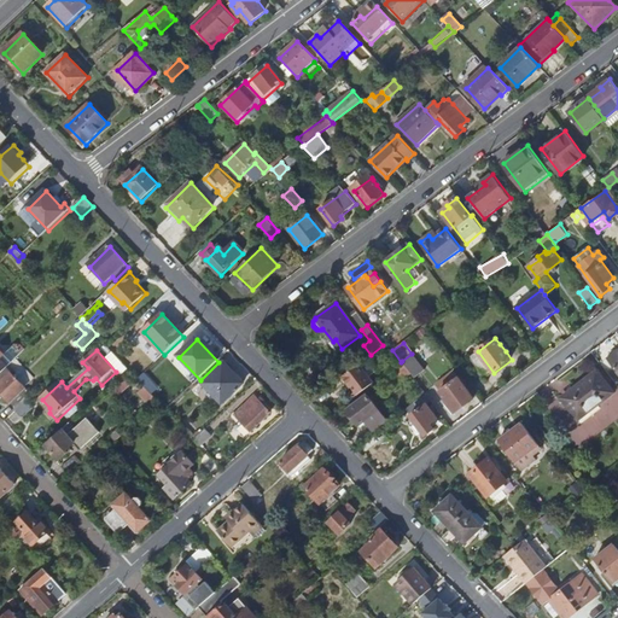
[(470,357),(485,378),(494,373),(478,351),(470,357)]
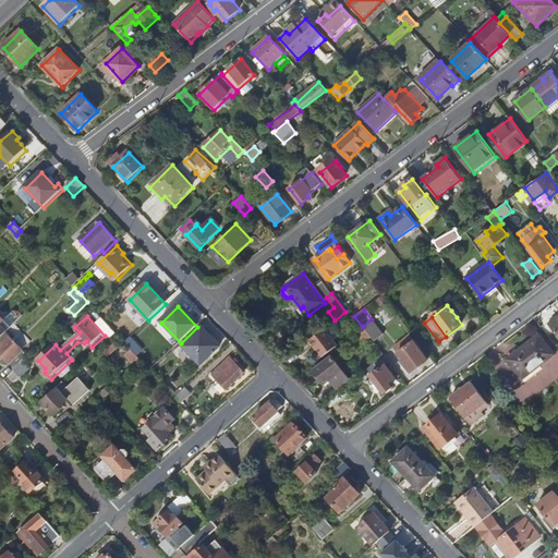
[(363,326),(375,342),(385,336),(372,319),(363,326)]
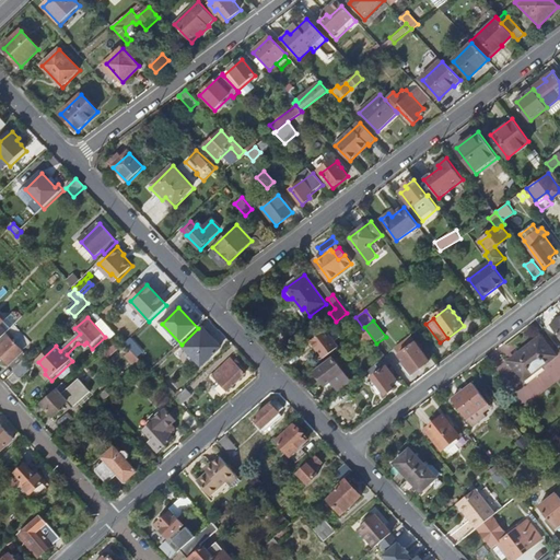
[(0,341),(9,333),(0,322),(0,341)]
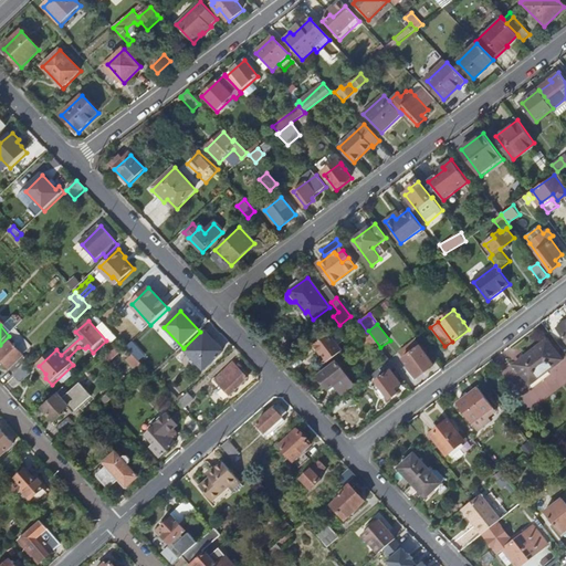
[(150,325),(140,335),(145,341),(156,331),(150,325)]
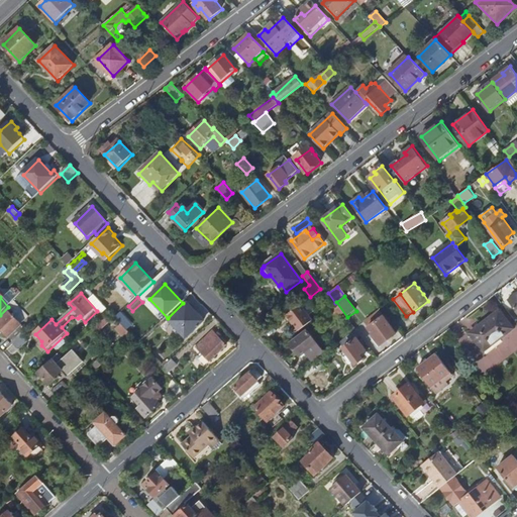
[(93,303),(103,314),(108,309),(98,298),(93,303)]
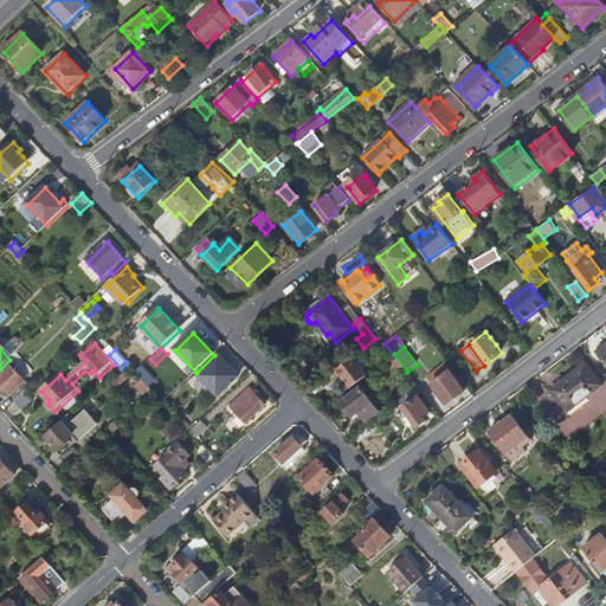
[(393,355),(385,361),(394,373),(403,367),(393,355)]
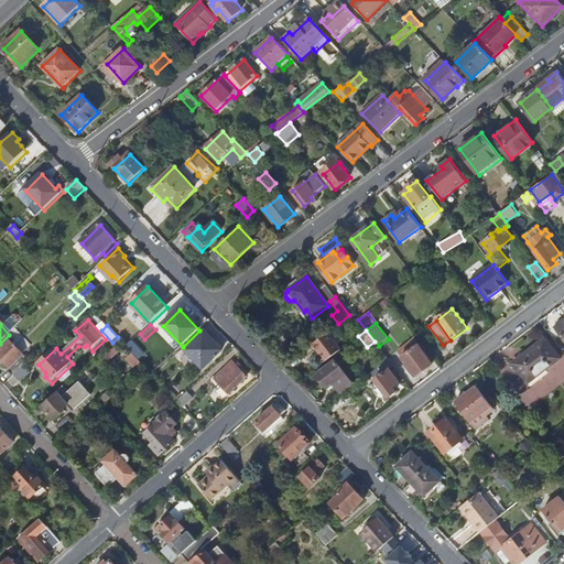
[(186,351),(205,371),(225,353),(206,332),(186,351)]
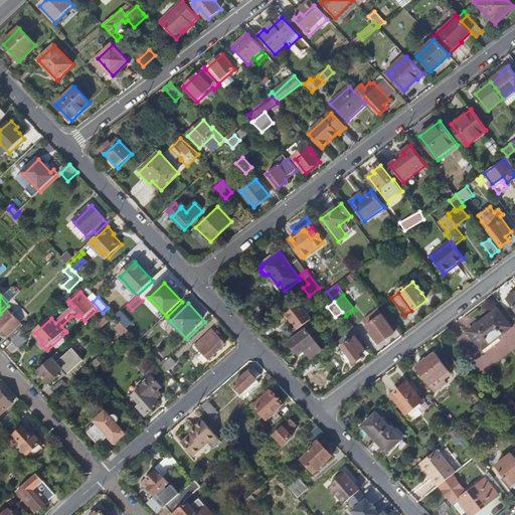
[(286,314),(298,330),(311,320),(299,304),(286,314)]
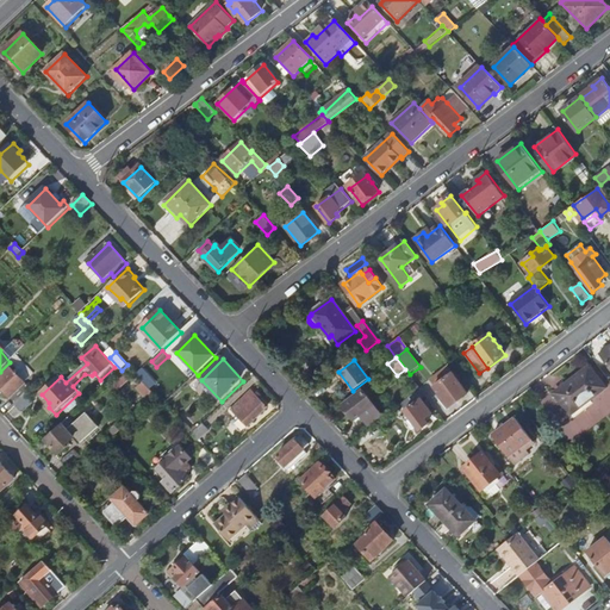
[(0,386),(11,399),(29,383),(10,362),(0,372),(0,386)]
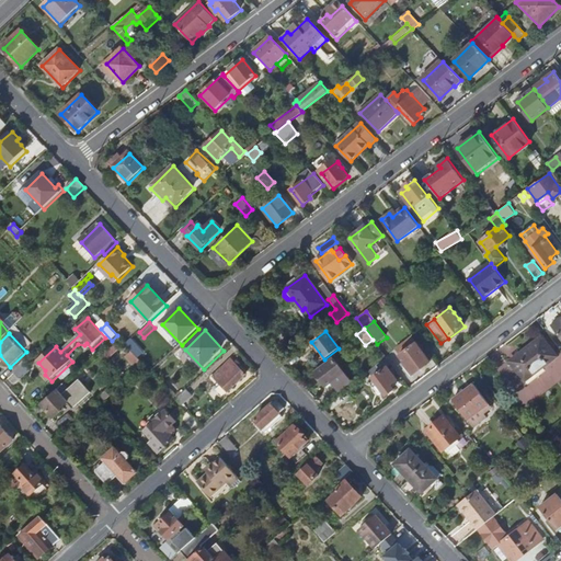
[(526,380),(557,356),(542,338),(526,350),(527,354),(513,364),(526,380)]
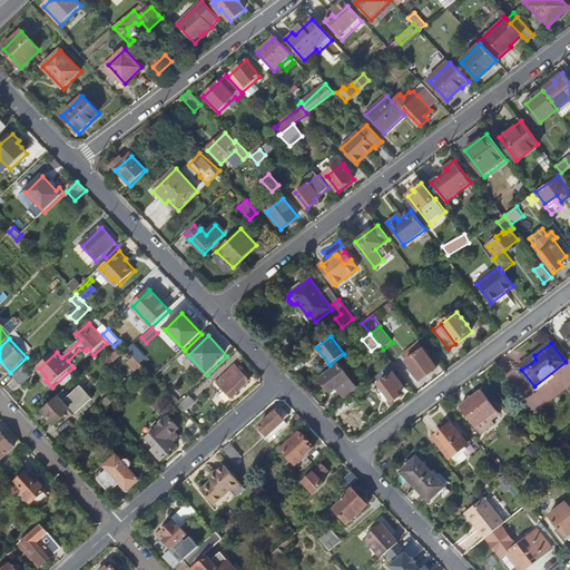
[(405,362),(408,364),(416,376),(420,381),(438,367),(423,349),(405,362)]
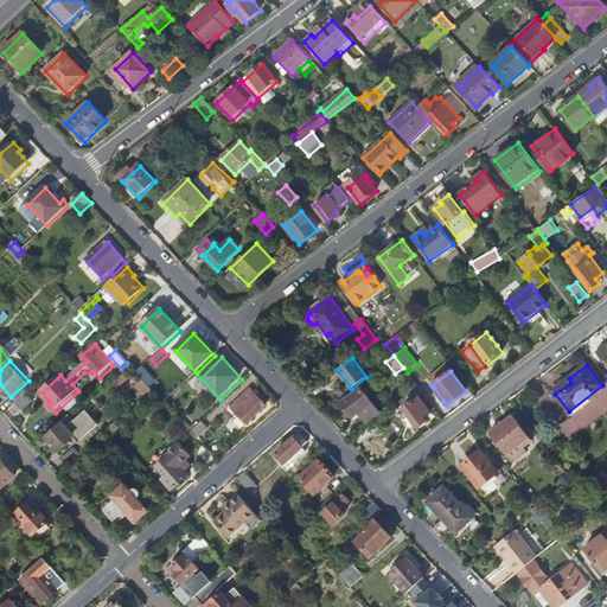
[(29,381),(11,397),(18,403),(34,387),(29,381)]
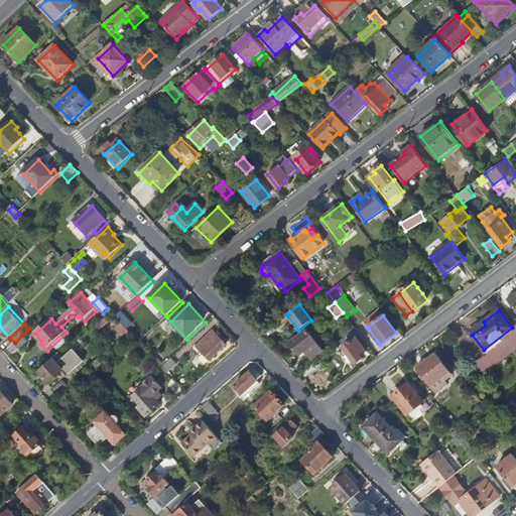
[(129,332),(123,325),(118,329),(125,337),(129,332)]
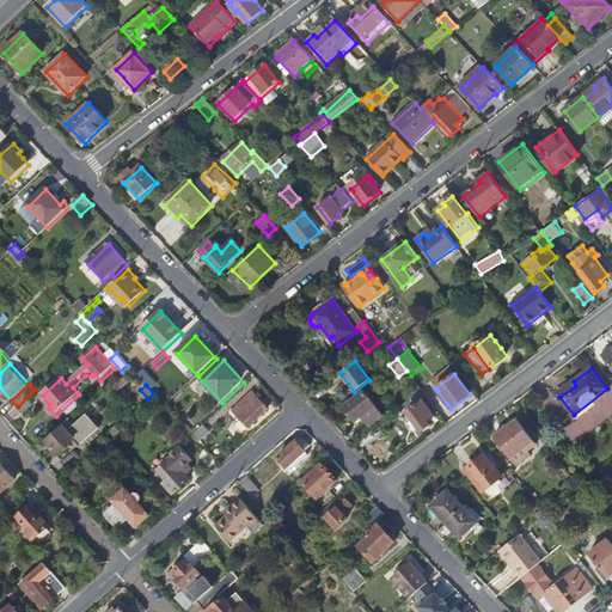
[(385,417),(365,391),(344,407),(356,422),(363,417),(372,428),(385,417)]
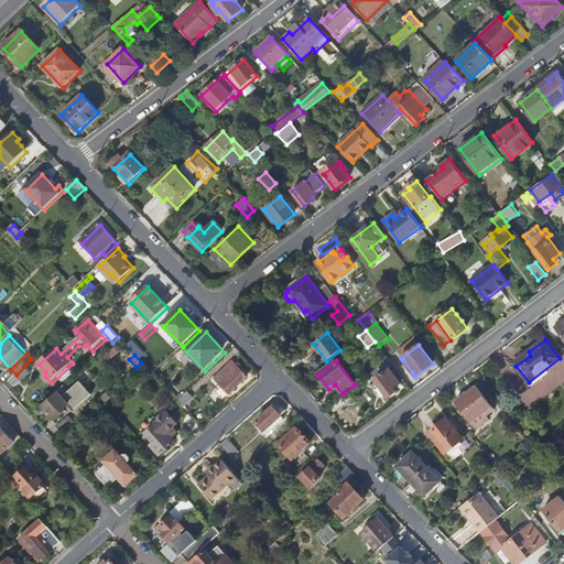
[(400,362),(409,375),(412,372),(403,360),(400,362)]
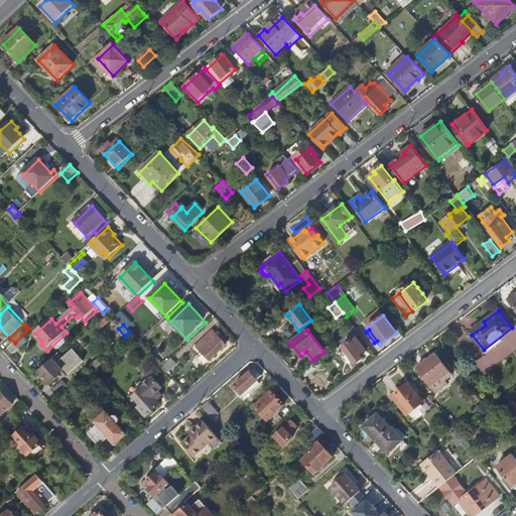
[(215,332),(198,349),(211,362),(228,345),(215,332)]
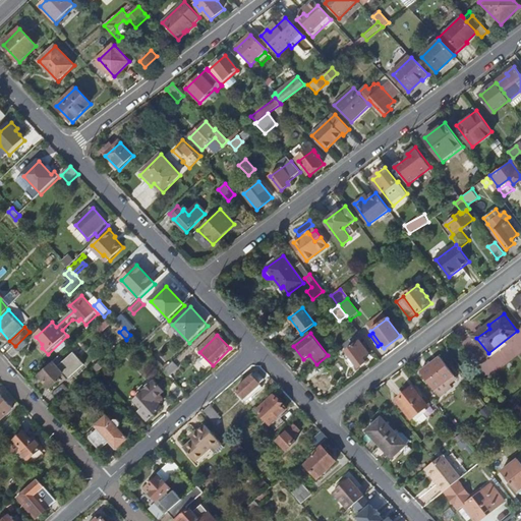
[(75,343),(80,348),(85,343),(81,337),(75,343)]
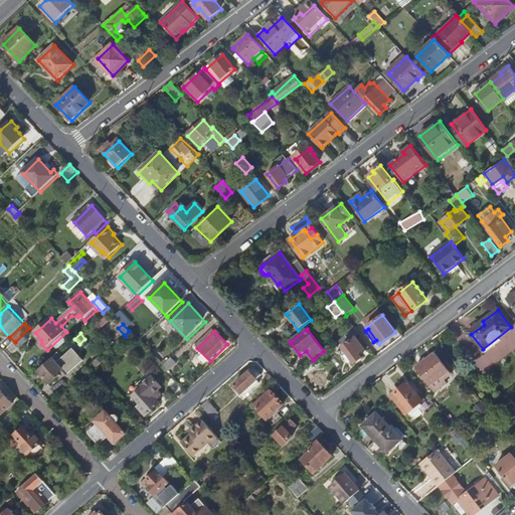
[(342,347),(355,363),(362,358),(359,353),(365,349),(356,337),(342,347)]
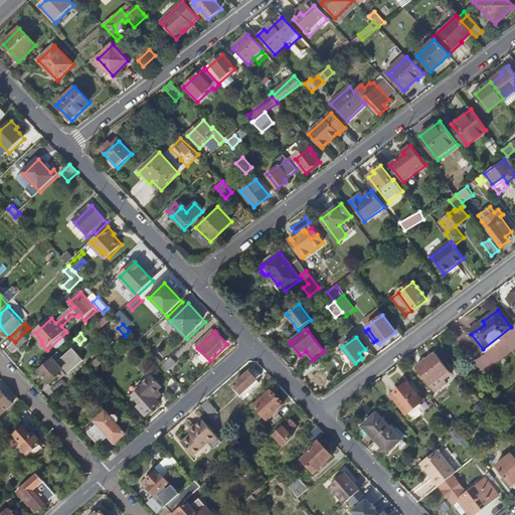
[(59,352),(38,372),(51,385),(59,377),(57,375),(66,367),(59,358),(62,356),(59,352)]
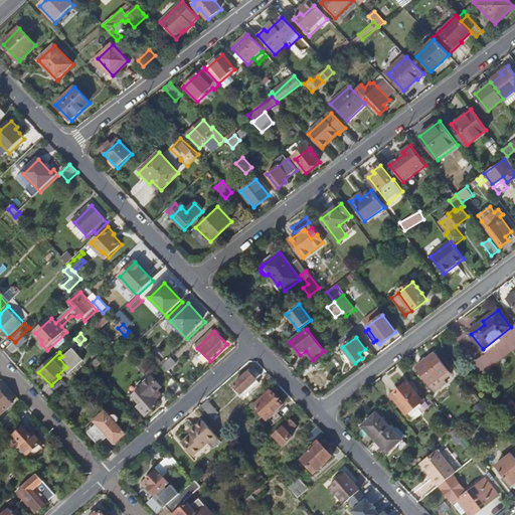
[(416,368),(436,392),(448,383),(443,376),(450,371),(436,353),(416,368)]
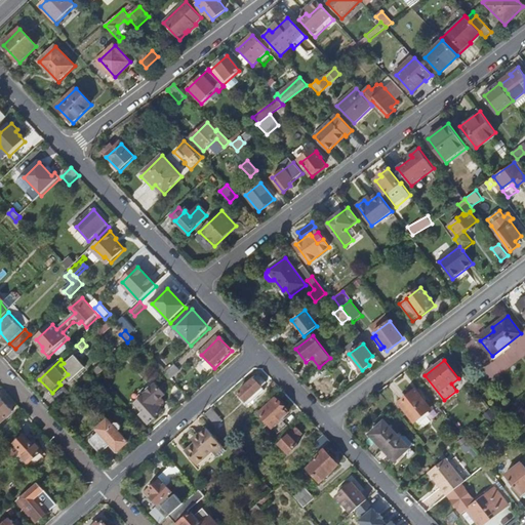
[(105,362),(93,372),(97,376),(109,367),(105,362)]
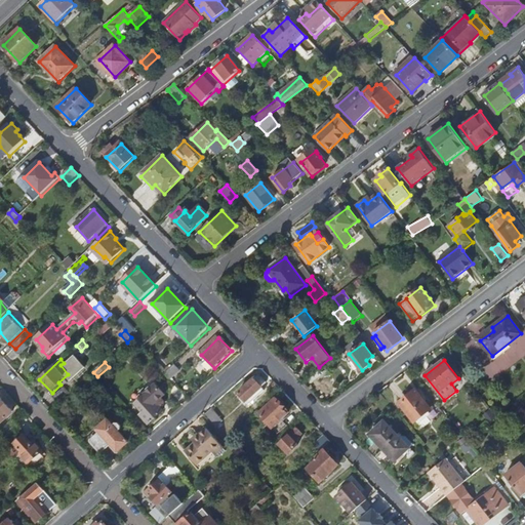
[(174,365),(165,374),(171,380),(180,371),(174,365)]
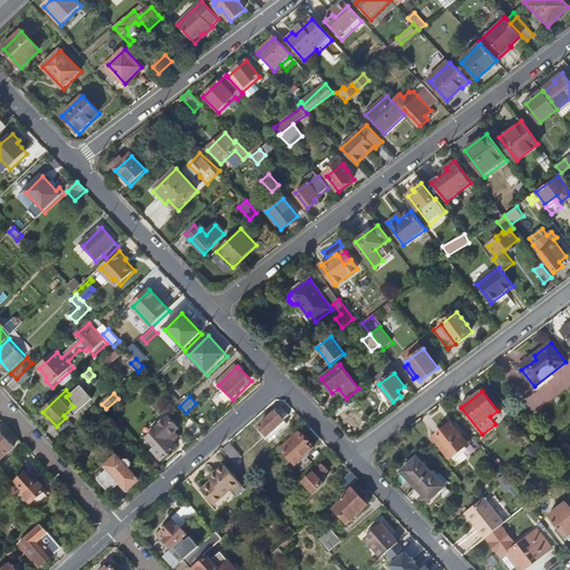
[(259,426),(272,440),(290,424),(285,421),(291,416),(282,408),(259,426)]
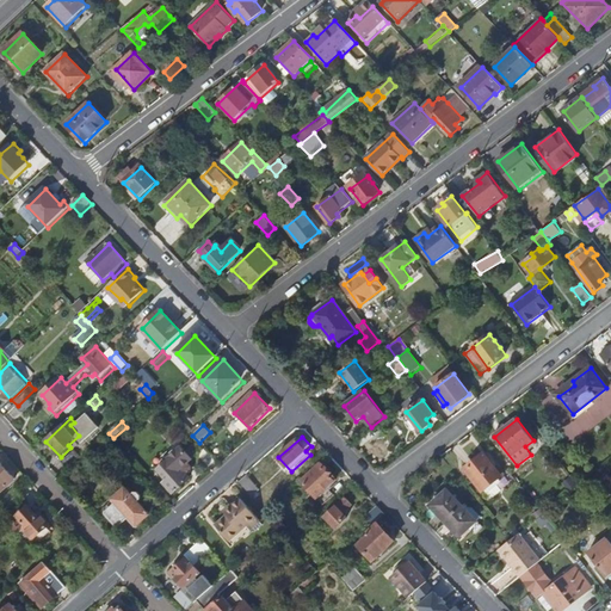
[(104,438),(96,445),(105,455),(113,448),(104,438)]
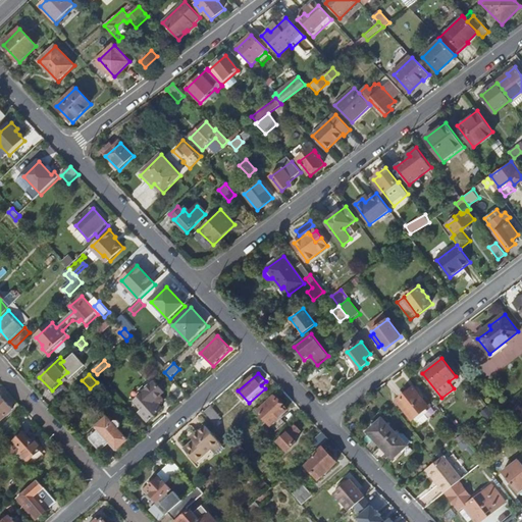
[(144,395),(136,403),(143,412),(141,414),(149,422),(162,410),(161,408),(165,405),(164,401),(160,397),(165,393),(155,382),(143,394),(144,395)]
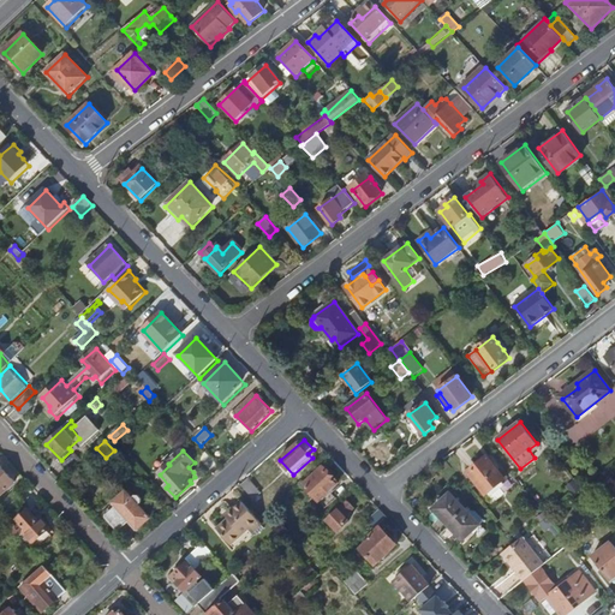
[(199,459),(210,471),(218,464),(207,453),(199,459)]
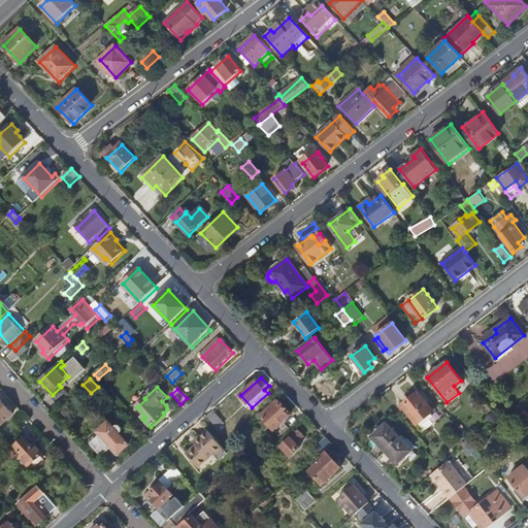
[(66,390),(55,400),(59,406),(71,395),(66,390)]
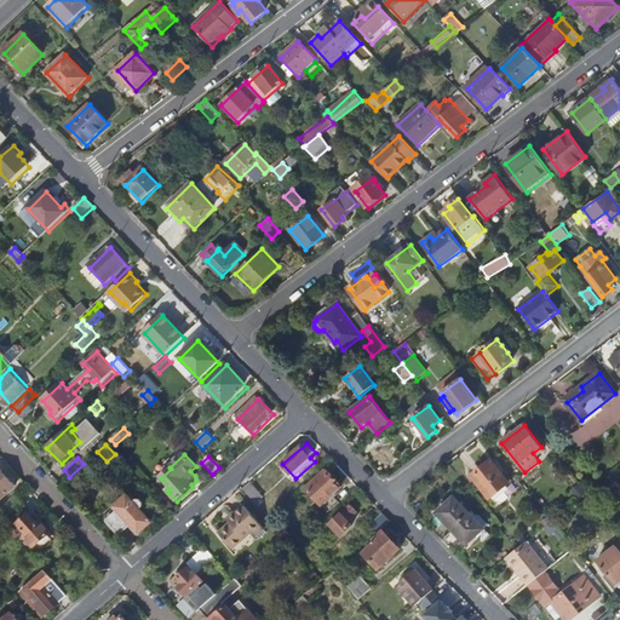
[(474,476),(492,499),(509,484),(492,463),(474,476)]
